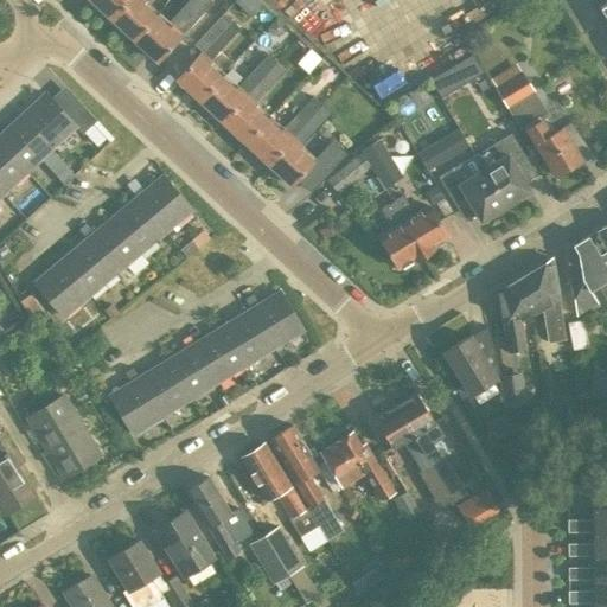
[(90,0),(110,18),(127,0),(90,0)]
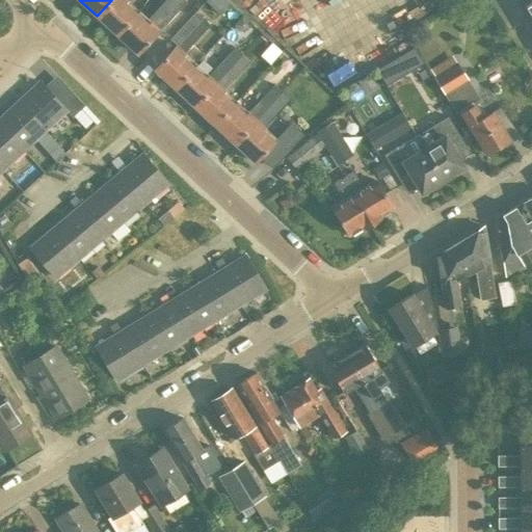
[(111,0),(97,16),(116,34),(136,14),(125,3),(128,0),(111,0)]
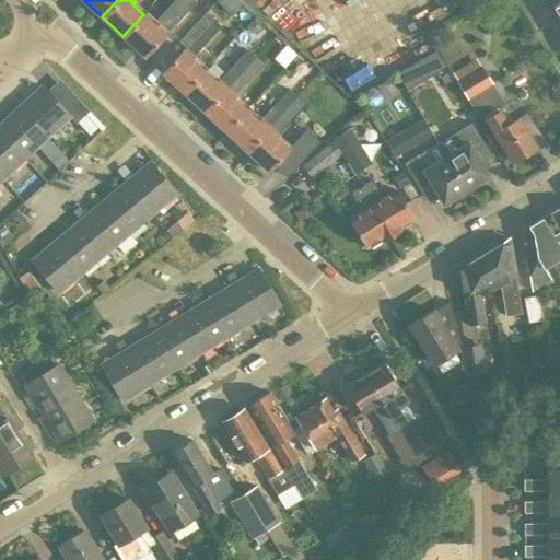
[(143,14),(123,36),(144,56),(167,31),(196,1),(194,0),(174,0),(153,24),(143,14)]
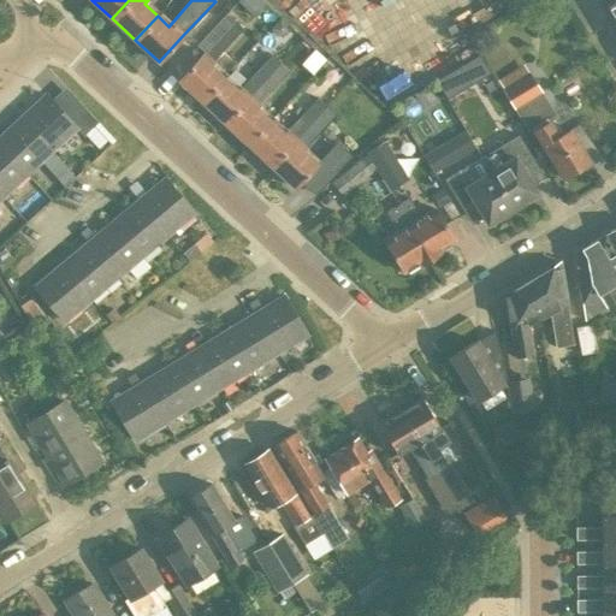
[(243,0),(258,13),(268,1),(266,0),(243,0)]
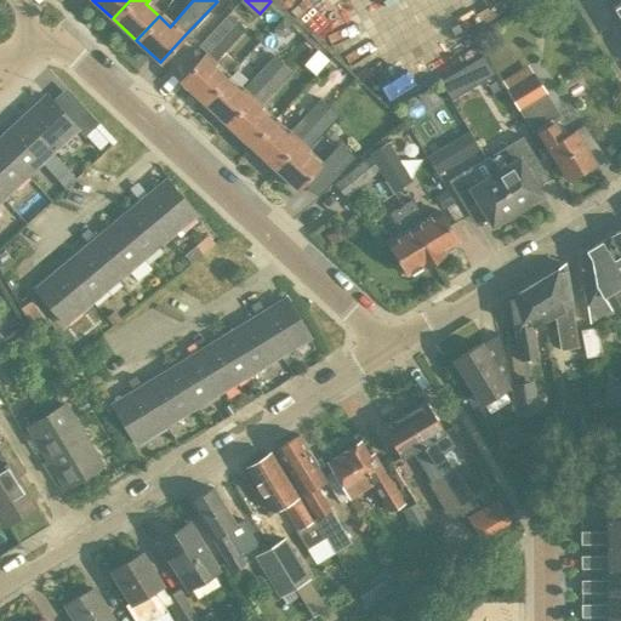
[(205,52),(180,80),(204,102),(226,79),(212,67),(216,62),(246,29),(235,21),(205,53),(205,52)]
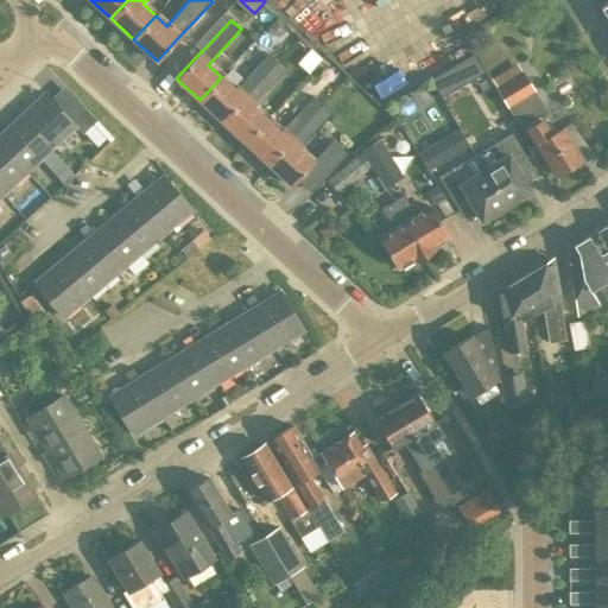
[(221,77),(200,100),(222,121),(247,95),(257,84),(277,62),(267,54),(238,86),(234,89),(221,77)]
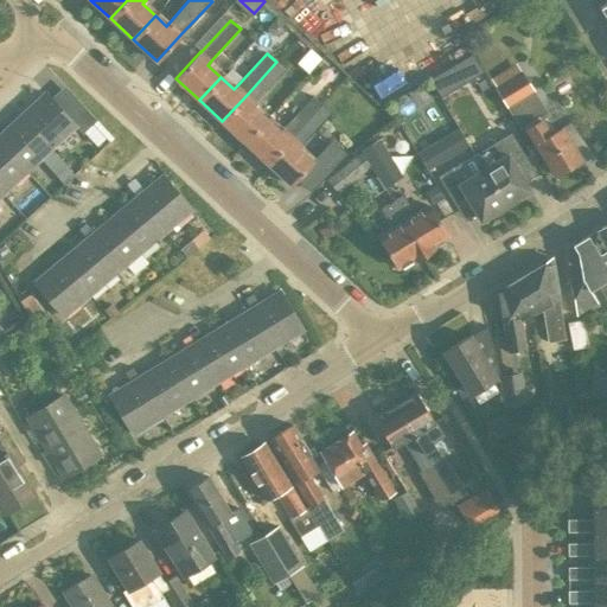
[(276,62),(256,84),(264,93),(285,70),(276,62)]
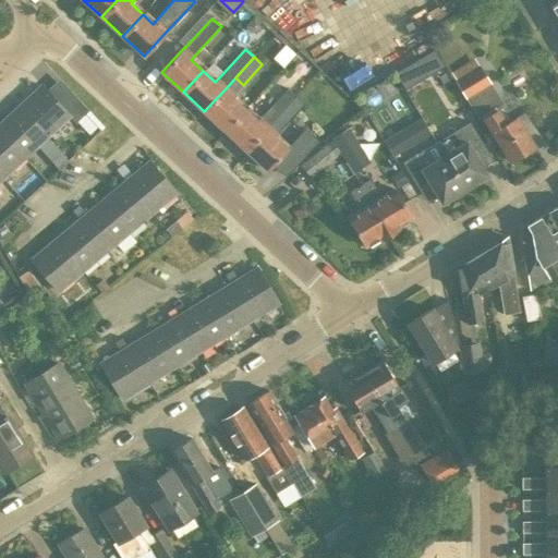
[(456,80),(455,80),(465,98),(492,83),(480,64),(478,65),(456,80)]
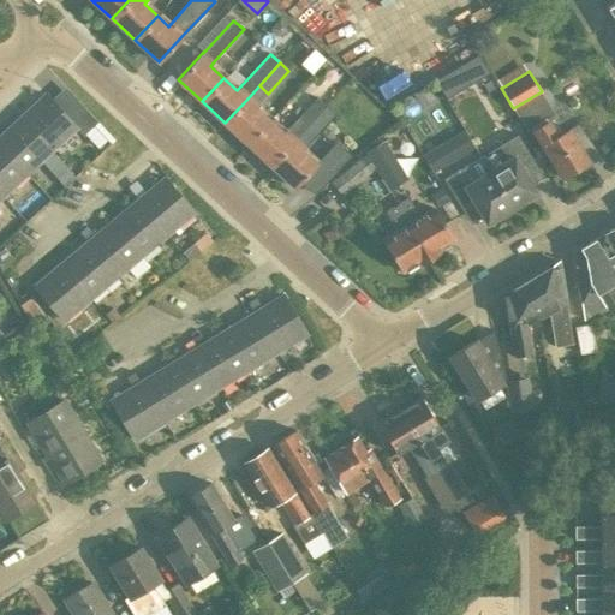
[(45,95),(21,118),(52,151),(76,127),(83,136),(99,121),(83,106),(69,119),(45,95)]
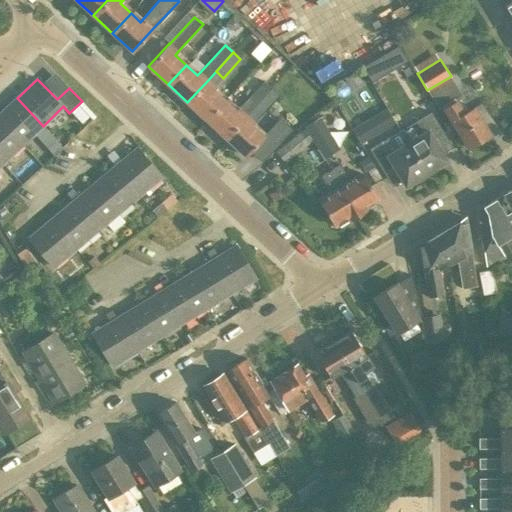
[(426,99),(413,79),(406,84),(419,104),(426,99)]
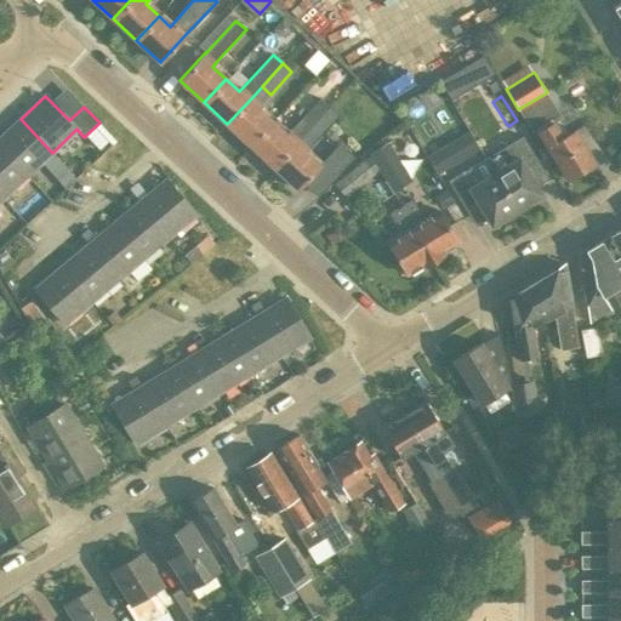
[(252,97),(227,124),(250,146),(273,121),(260,109),(262,106),(261,104),(252,97)]
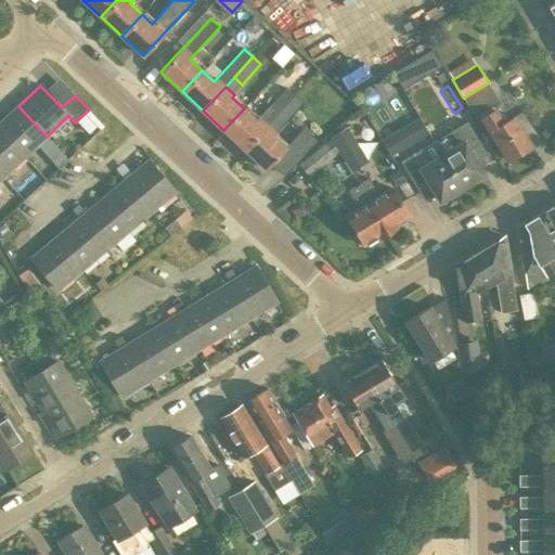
[(244,108),(223,130),(245,150),(295,95),(286,88),(259,117),(256,120),(244,108)]
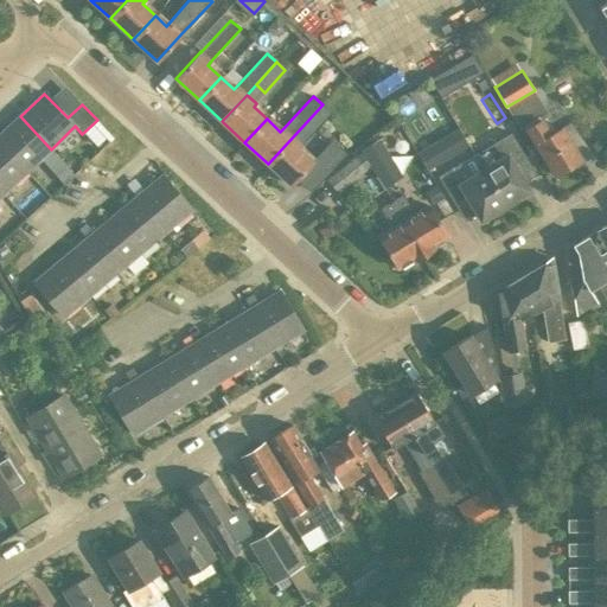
[(323,104),(268,164),(291,185),(312,161),(299,149),(302,146),(301,145),(331,113),(323,104)]
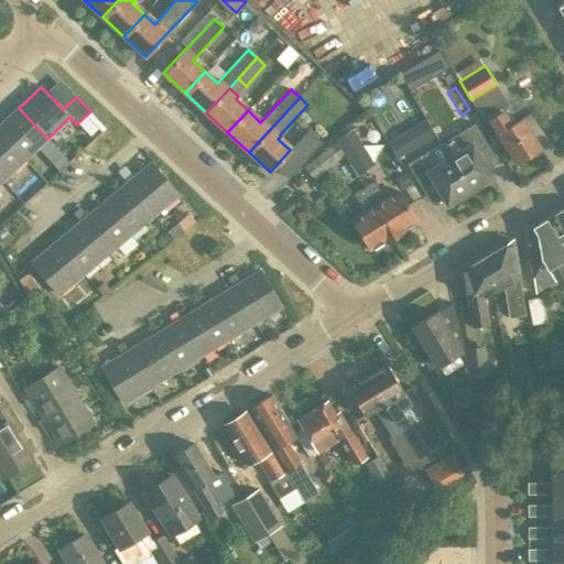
[(505,107),(488,118),(489,120),(516,163),(540,148),(522,119),(517,122),(514,123),(505,107)]
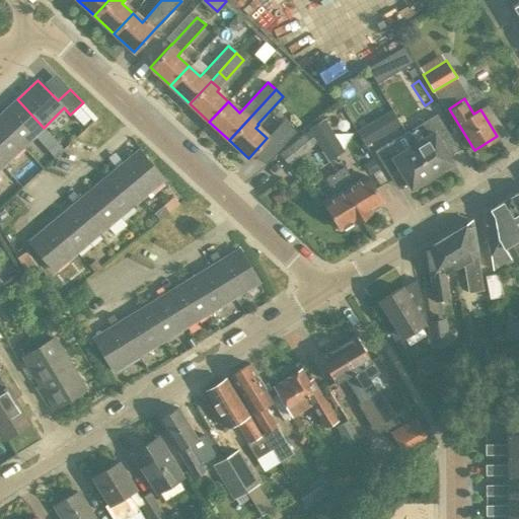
[(17,99),(0,115),(0,122),(23,147),(44,128),(17,99)]
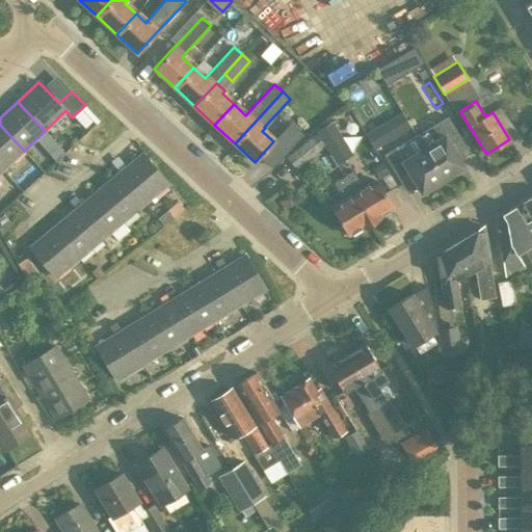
[(434,141),(423,148),(443,180),(463,167),(450,143),(460,137),(448,116),(426,129),(434,141)]
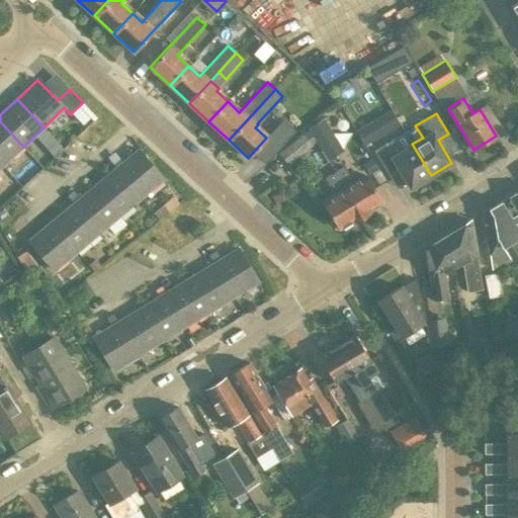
[(323,116),(307,126),(328,159),(343,149),(323,116)]
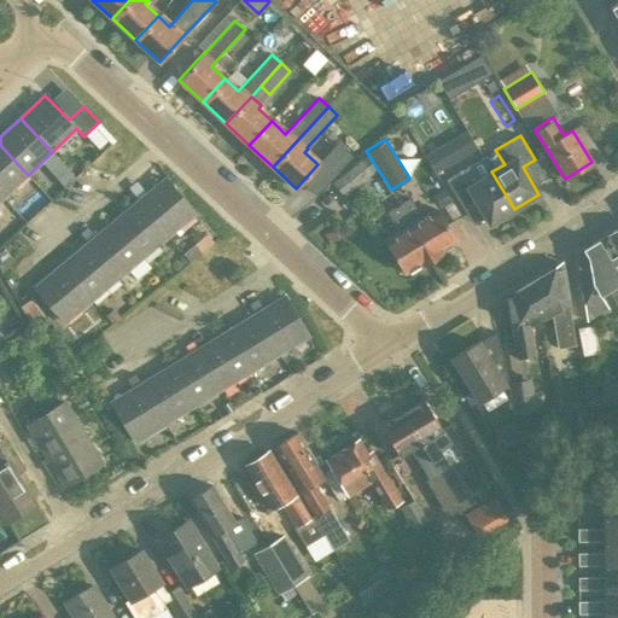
[(0,145),(0,194),(3,198),(28,175),(0,145)]
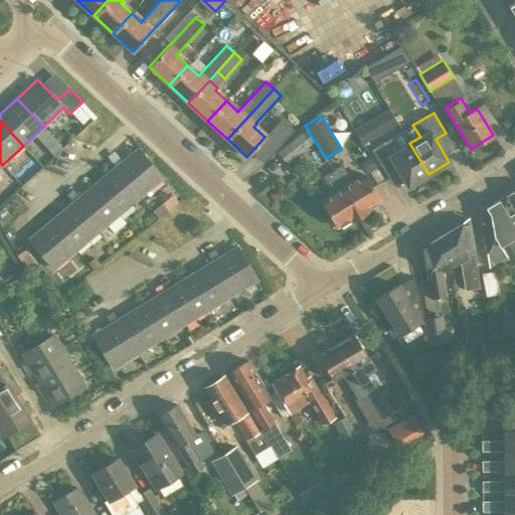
[(363,144),(372,138),(363,124),(354,129),(363,144)]
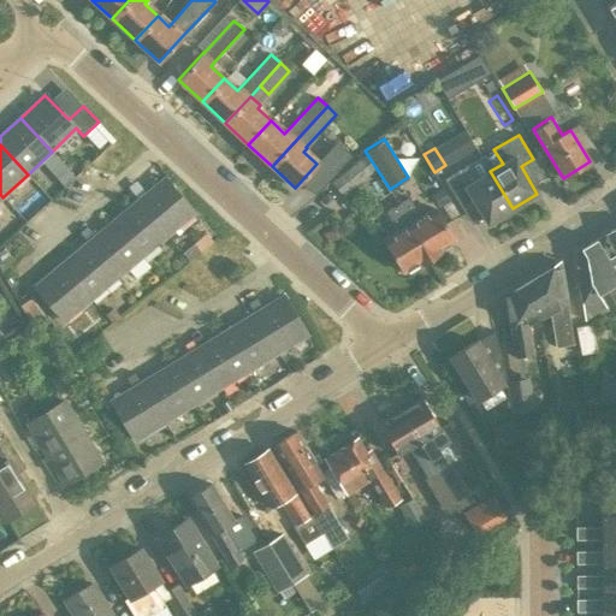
[(360,158),(331,182),(342,196),(375,169),(365,152),(366,155),(361,159),(360,158)]
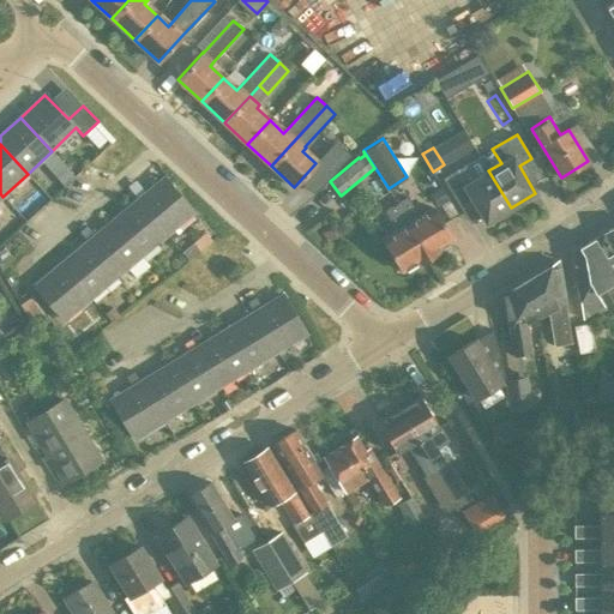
[(29,216),(65,185),(46,162),(16,187),(26,200),(20,206),(29,216)]
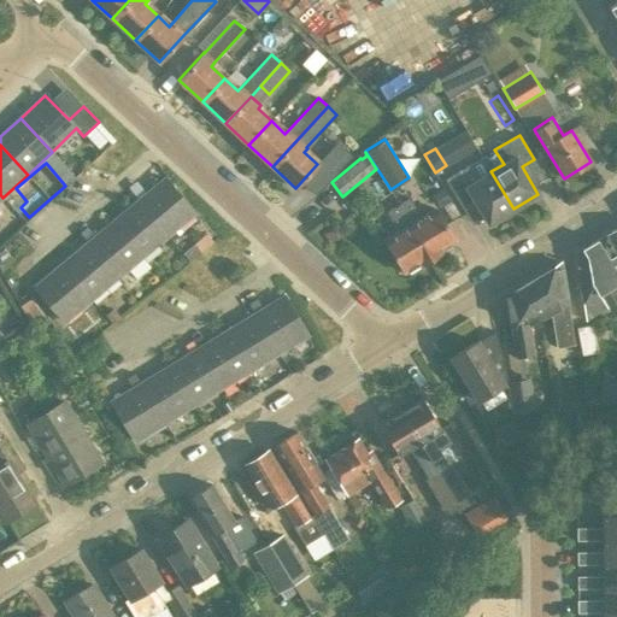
[(513,209),(491,171),(479,180),(469,165),(445,180),(460,205),(472,197),(488,224),(499,217),(501,222),(513,213),(511,210),(513,209)]
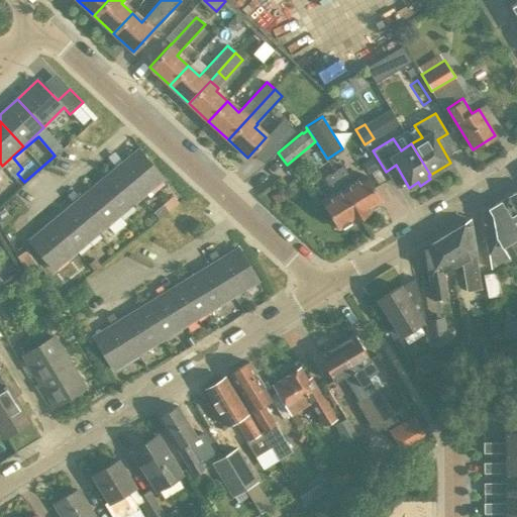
[(139,149),(117,168),(141,197),(164,179),(139,149)]
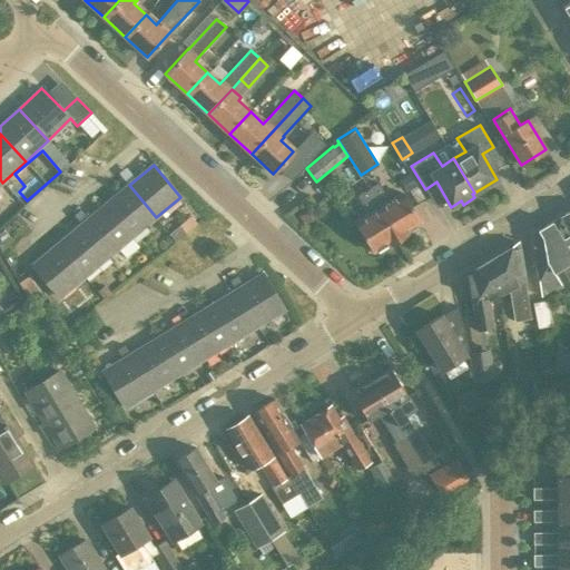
[(410,174),(399,180),(405,190),(416,185),(410,174)]
